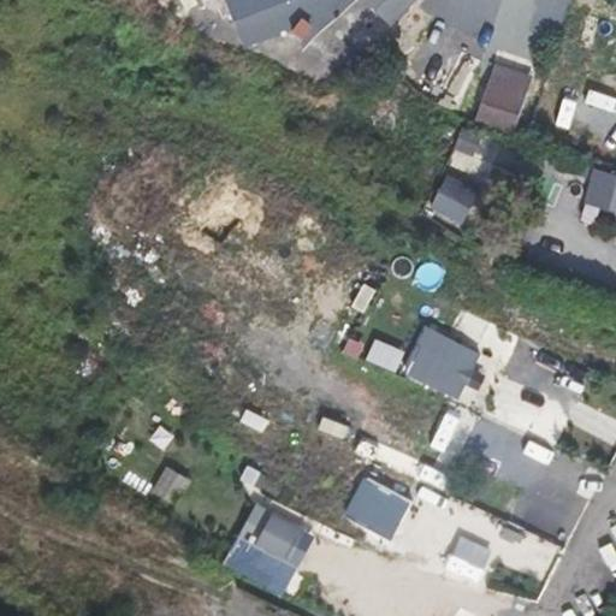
[(362,0),(386,25),(413,0),(362,0)]
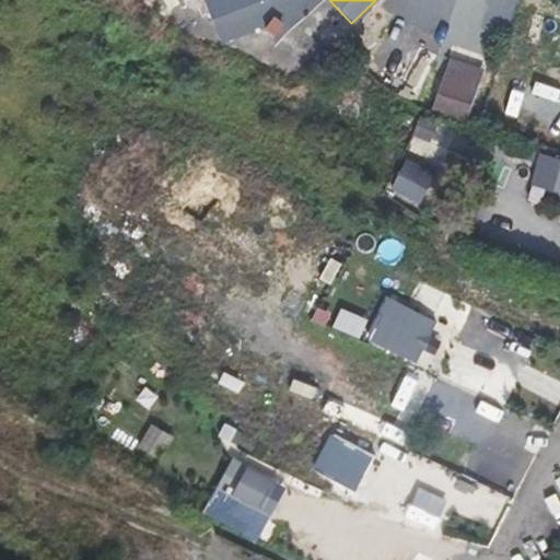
[(415,97),(435,55),(417,45),(396,88),(415,97)]
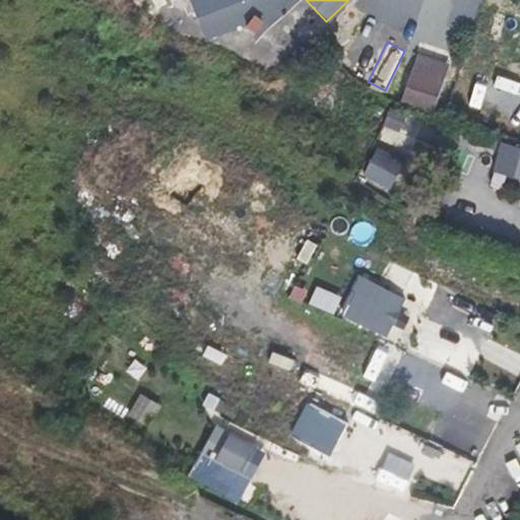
[(411,52),(399,107),(436,115),(448,60),(411,52)]
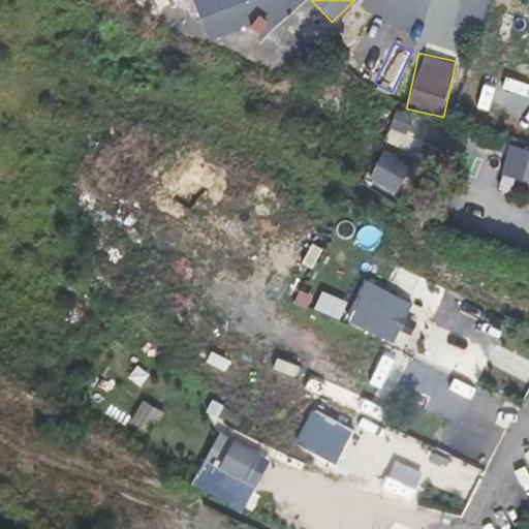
[(365,180),(398,194),(419,143),(387,128),(365,180)]
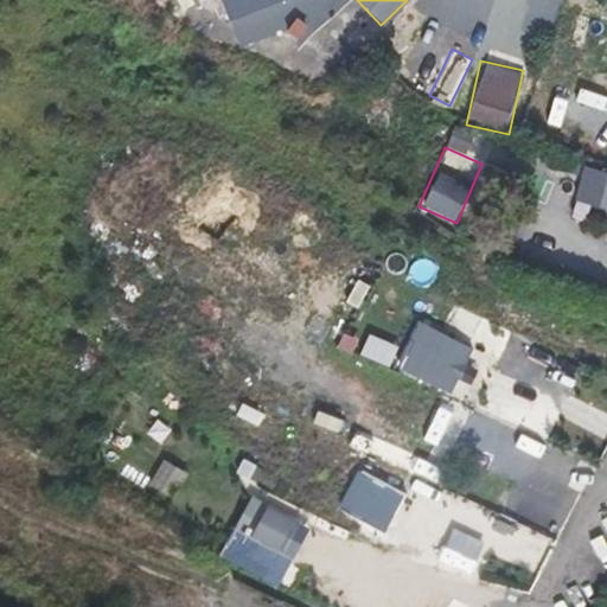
[(606,209),(606,171),(581,165),(573,200),(606,209)]
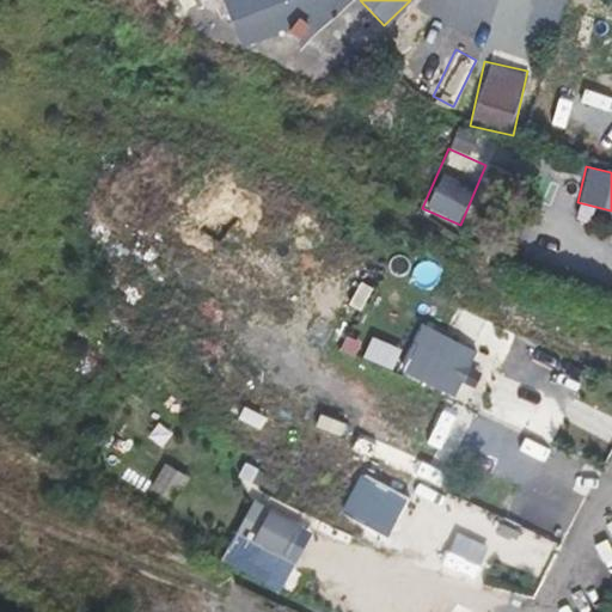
[(355,326),(372,287),(355,280),(338,319),(355,326)]
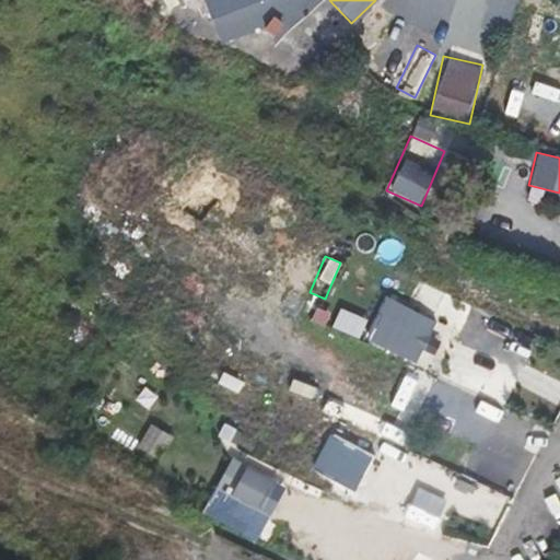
[(415,365),(435,319),(383,295),(362,341),(415,365)]
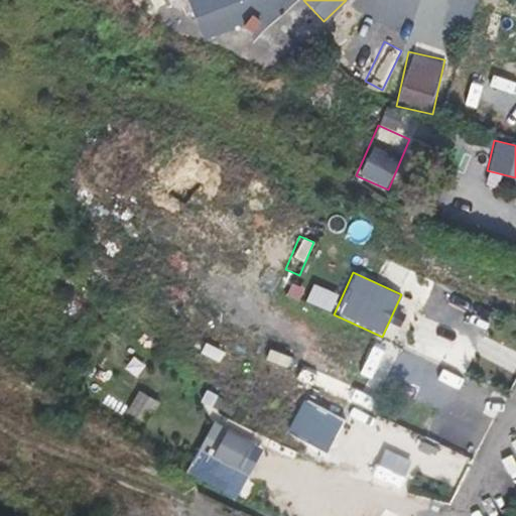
[(295,374),(300,362),(278,352),(273,363),(295,374)]
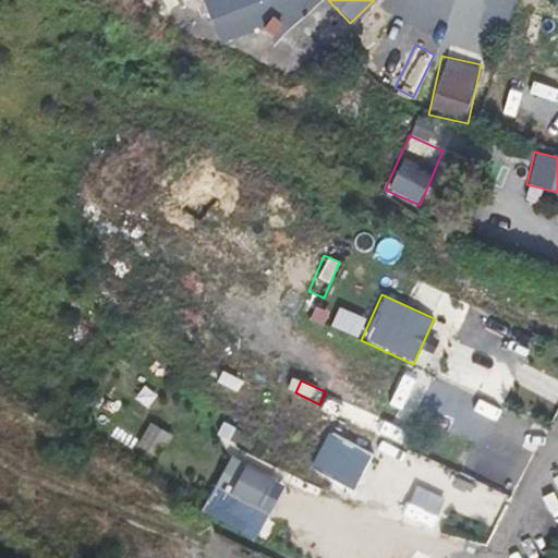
[(137,447),(160,457),(170,432),(147,423),(137,447)]
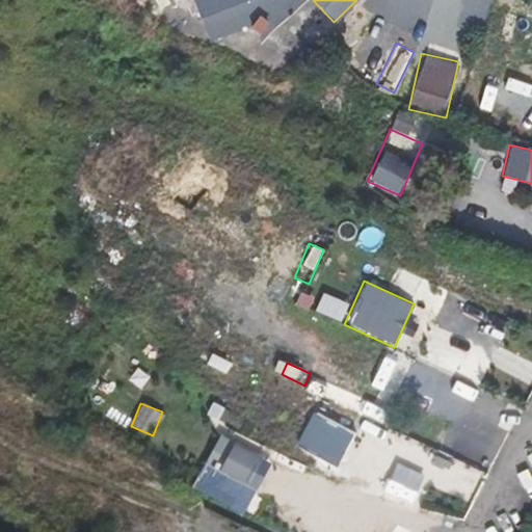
[(337,467),(354,432),(311,410),(294,445),(337,467)]
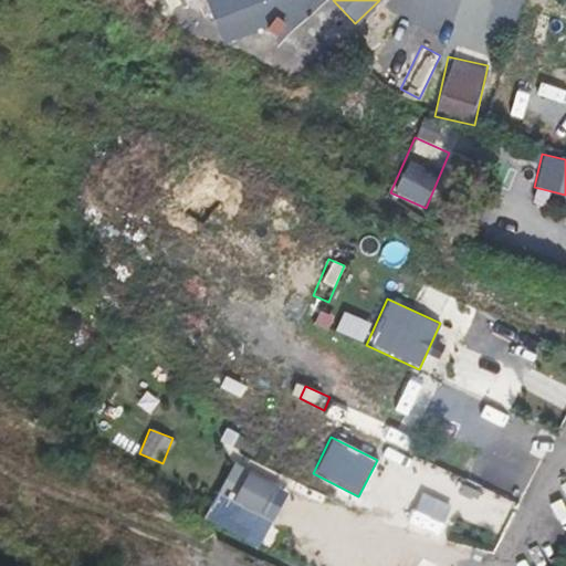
[(231,460),(213,495),(270,524),(287,490),(231,460)]
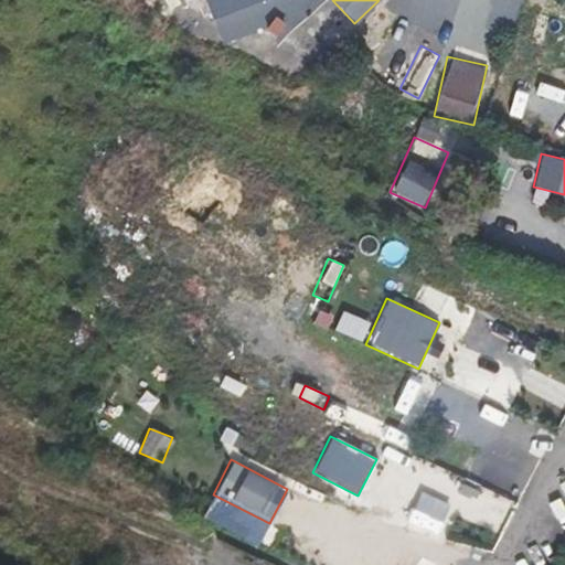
[(402,524),(444,536),(448,522),(406,509),(402,524)]
